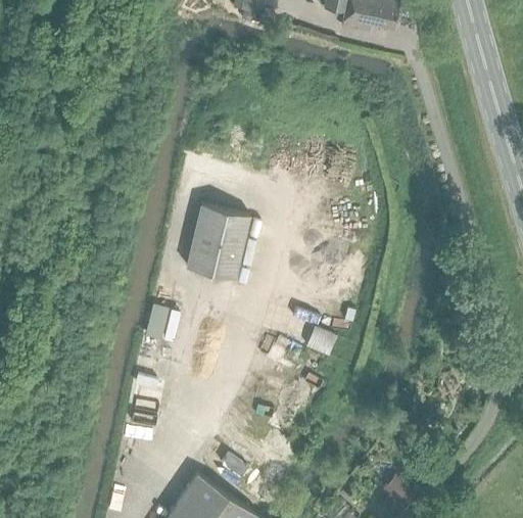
[(240,14),(264,18),(267,0),(242,0),(241,11),(240,14)]
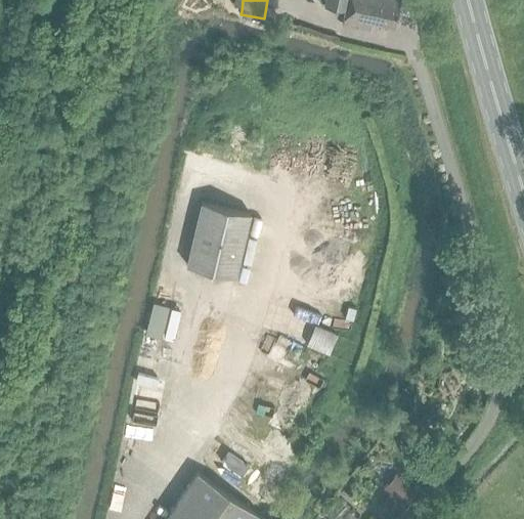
[(325,0),(325,3),(323,12),(345,16),(348,0),(325,0)]
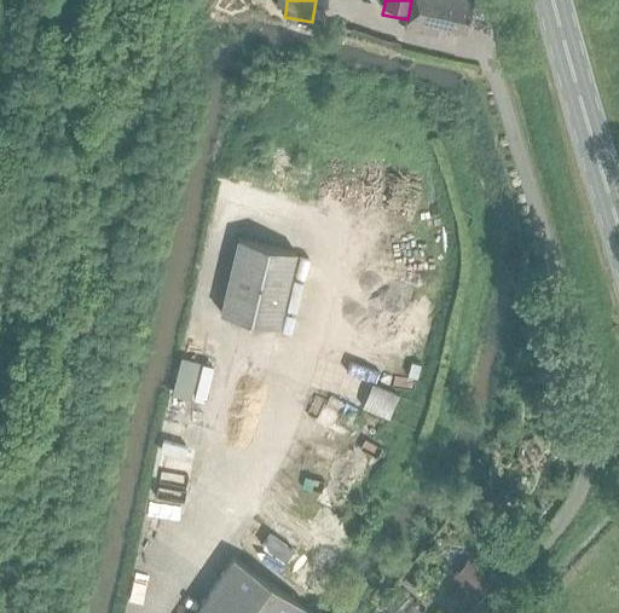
[(463,0),(411,0),(408,19),(404,35),(437,42),(439,33),(467,38),(474,3),(463,0)]
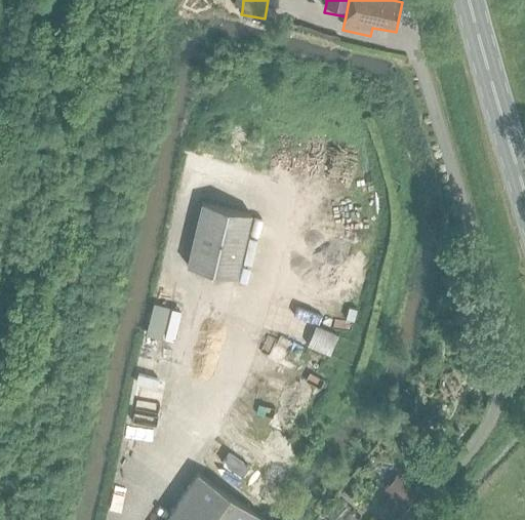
[(250,220),(202,207),(187,271),(235,282),(250,220)]
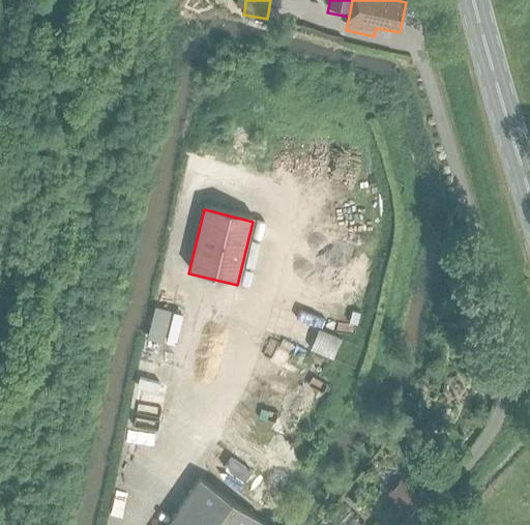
[(171,315),(156,312),(148,344),(163,348),(171,315)]
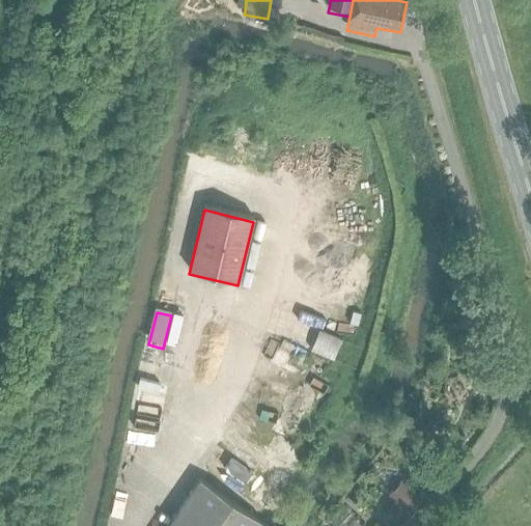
[(323,332),(314,353),(339,363),(347,342),(323,332)]
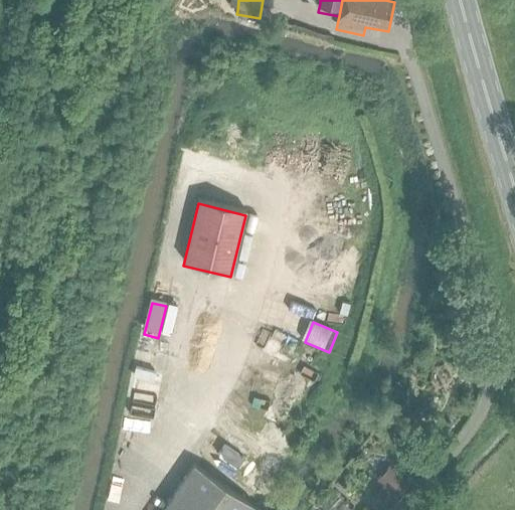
[(135,416),(154,421),(159,402),(140,398),(135,416)]
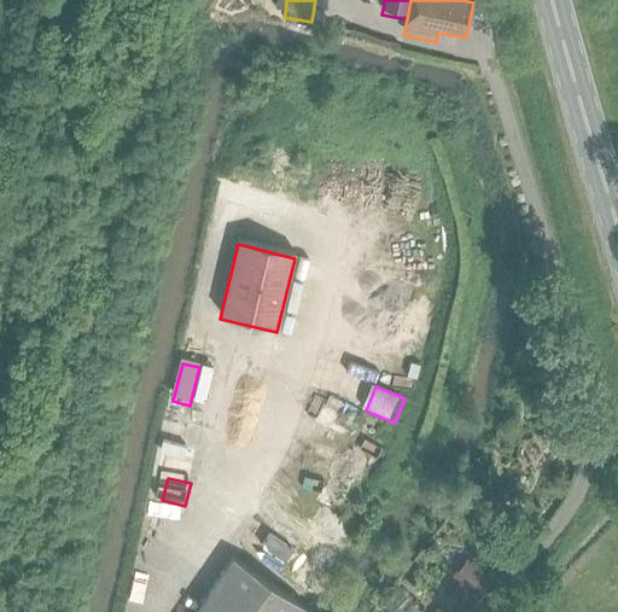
[(289,564),(297,552),(273,536),(266,548),(289,564)]
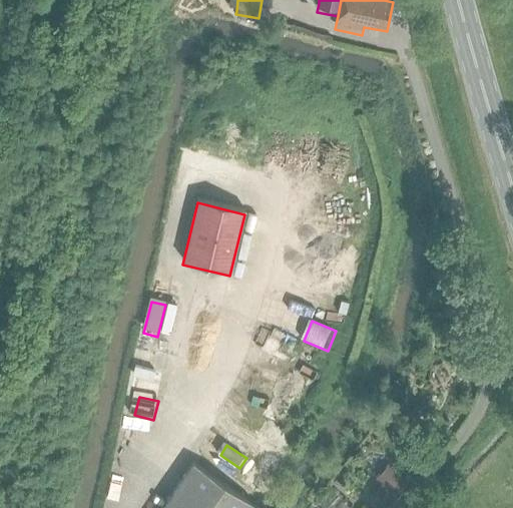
[(251,507),(193,467),(164,507),(251,507)]
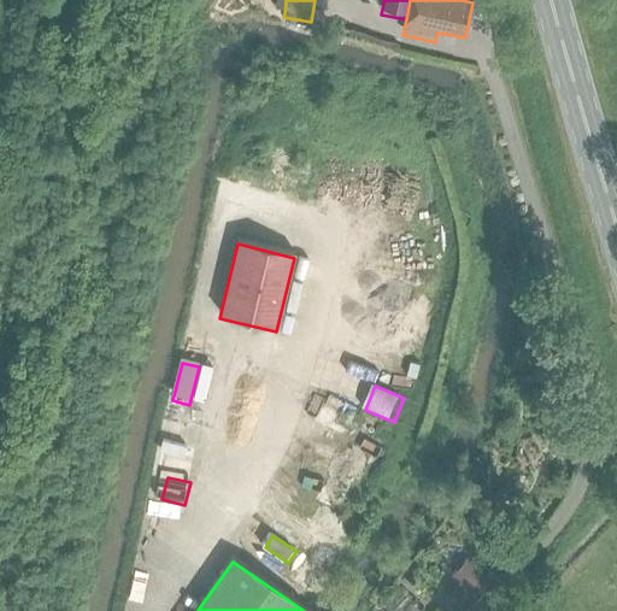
[(454,591),(471,606),(489,586),(474,571),(454,591)]
